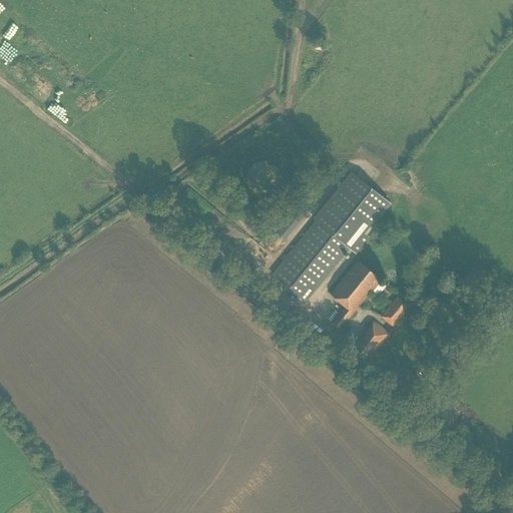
[(66,123),(72,114),(55,102),(49,111),(66,123)]
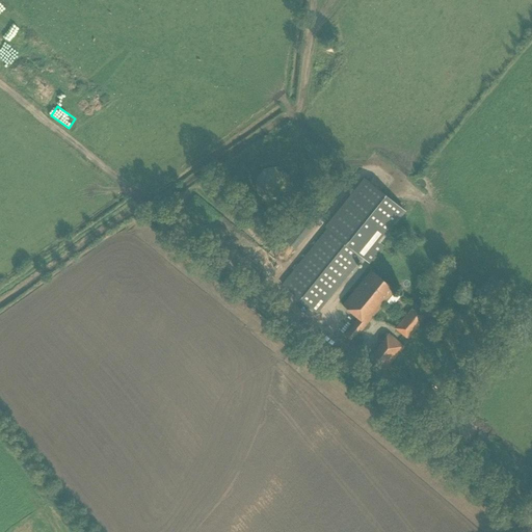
[(276,166),(263,168),(255,180),(257,194),(268,202),(283,200),(291,188),(288,175),(276,166)]
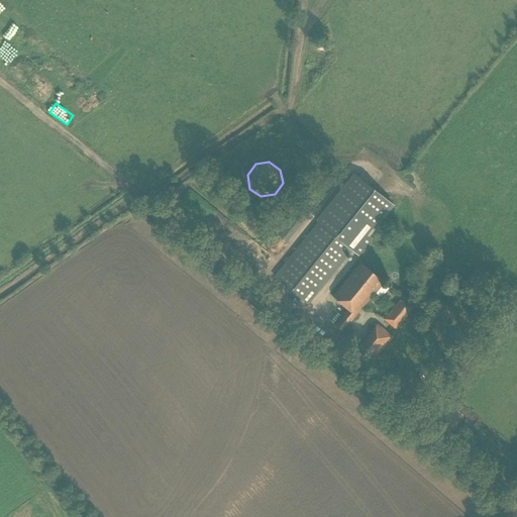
[(317,223),(281,269),(274,277),(308,304),(314,297),(351,250),(358,255),(373,238),(370,236),(394,205),(353,173),(315,221),(317,223)]
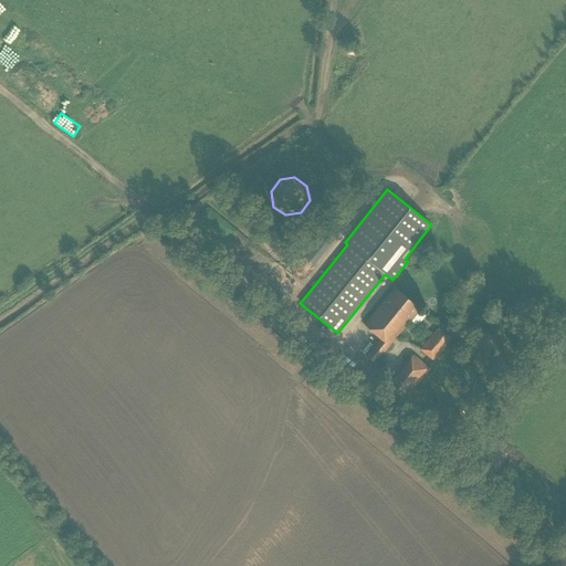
[(297,253),(313,265),(347,224),(331,211),(297,253)]
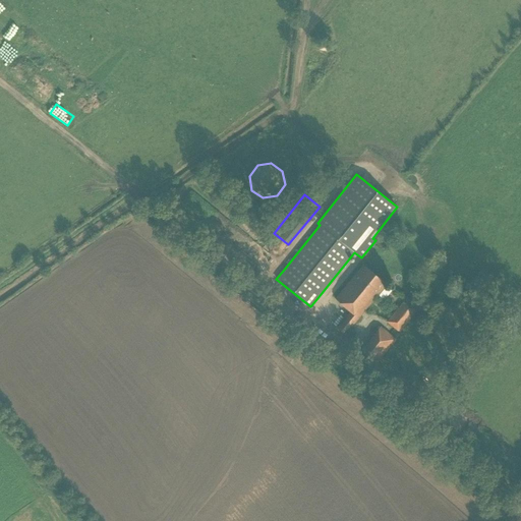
[(363,266),(342,291),(335,299),(350,311),(337,328),(345,334),(386,284),(363,266)]
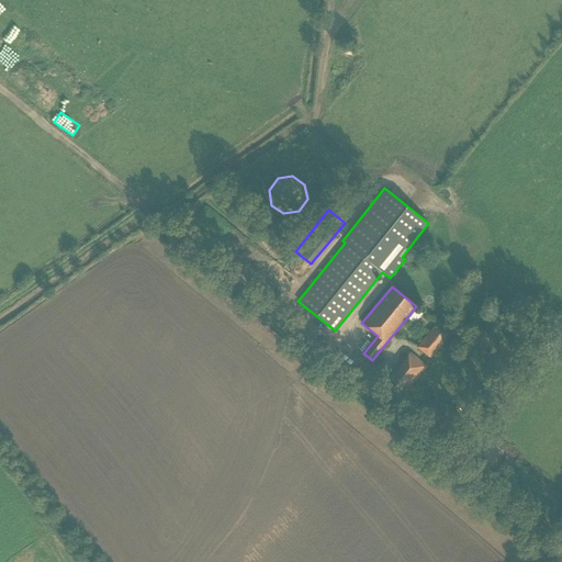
[(438,322),(417,347),(431,359),(452,334),(438,322)]
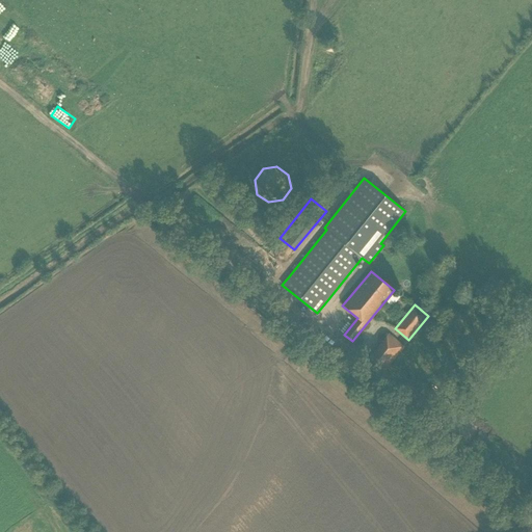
[(389,334),(368,360),(362,367),(377,380),(404,346),(389,334)]
